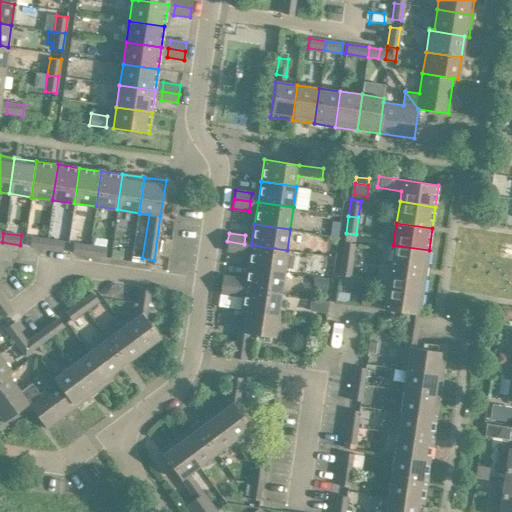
[(30,237),(29,246),(44,249),(46,239),(30,237)]
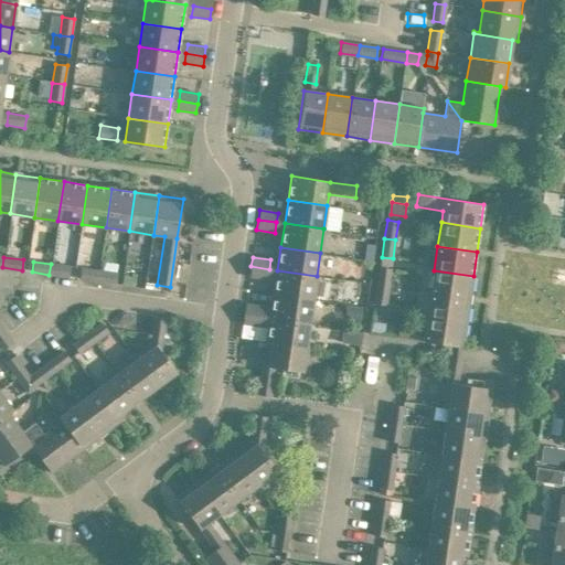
[(70,267),(51,264),(49,275),(68,277),(70,267)]
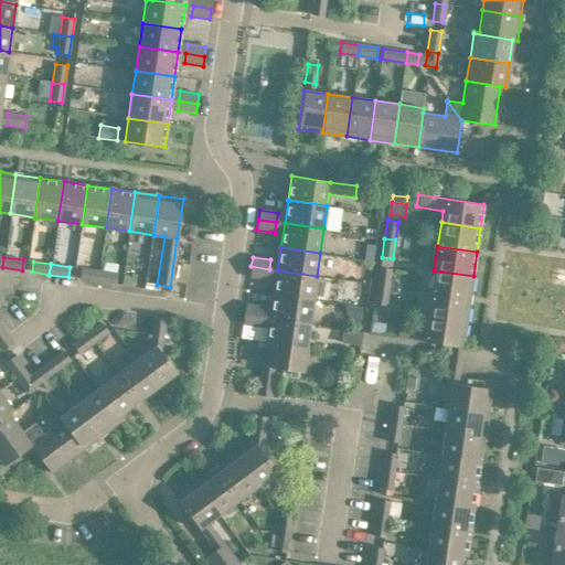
[(269,269),(251,266),(249,277),(268,279),(269,269)]
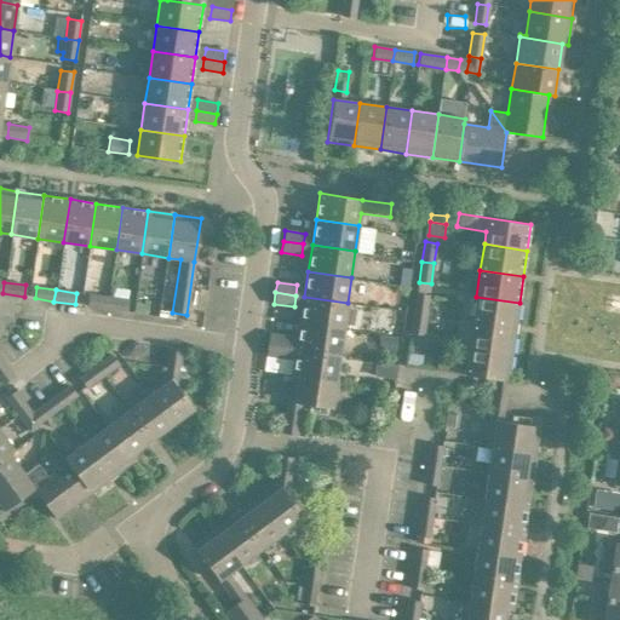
[(418,293),(414,314),(426,315),(430,296),(418,293)]
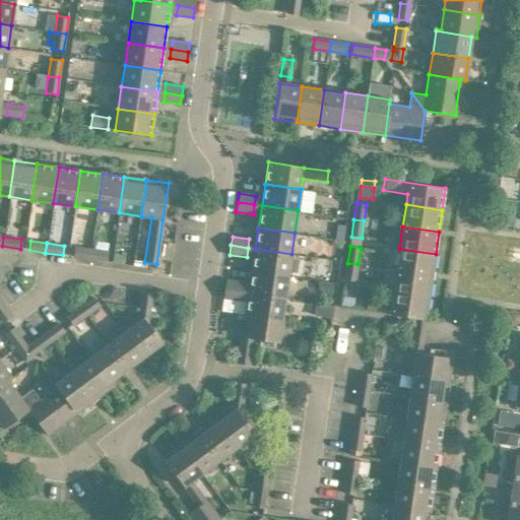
[(89,259),(91,249),(74,247),(73,257),(89,259)]
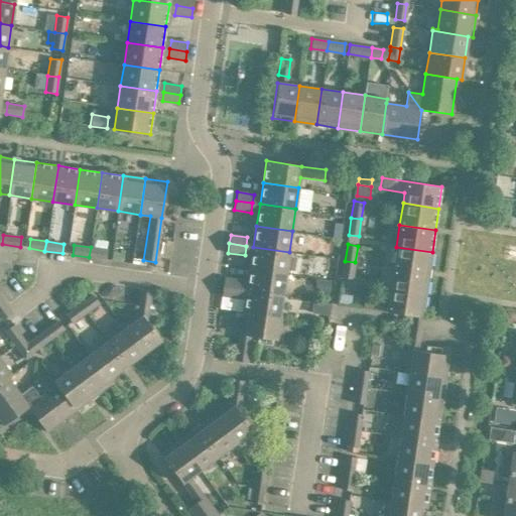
[(107,250),(91,247),(89,257),(106,259),(107,250)]
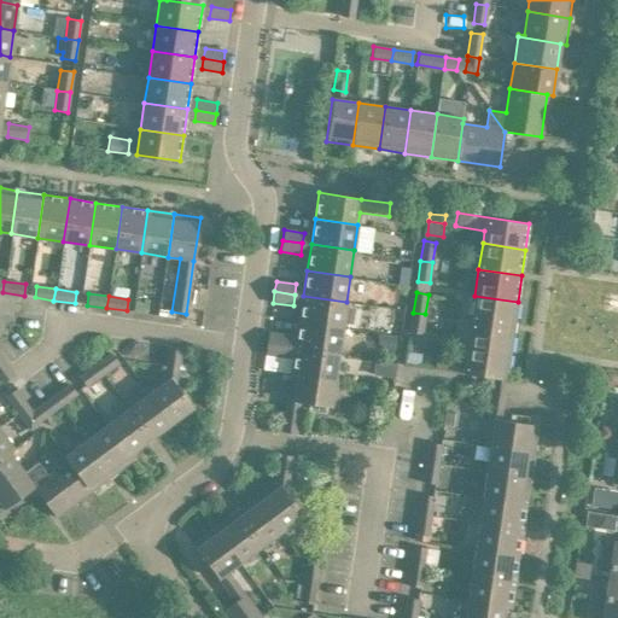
[(303,296),(299,321),(342,328),(347,302),(303,296)]
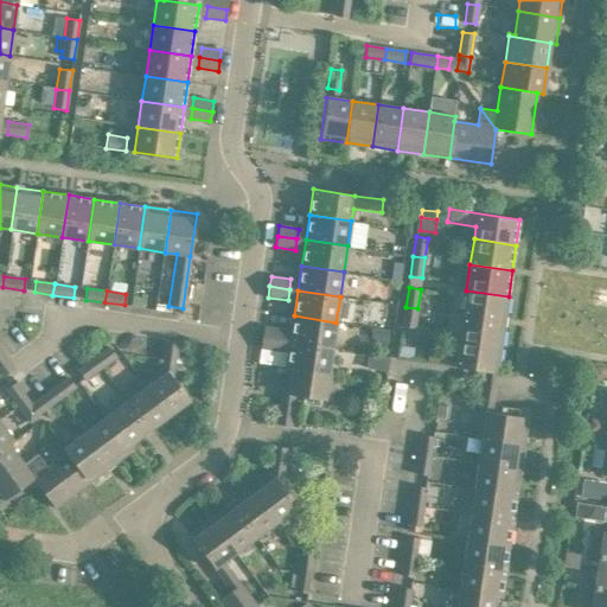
[(509,296),(466,291),(462,315),(504,321),(509,296)]
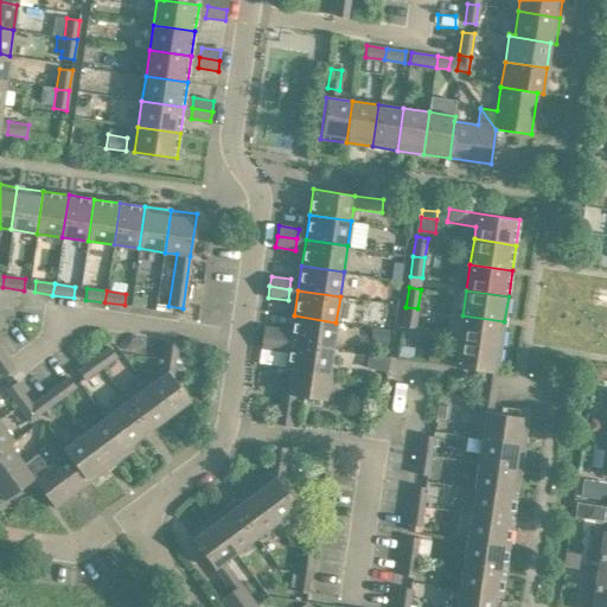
[(417,308),(406,307),(402,326),(415,328),(417,308)]
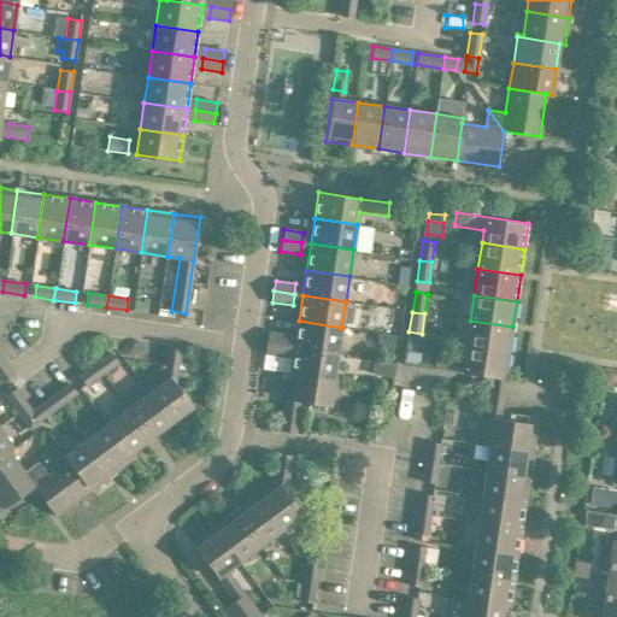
[(299,321),(295,347),(338,353),(341,328),(299,321)]
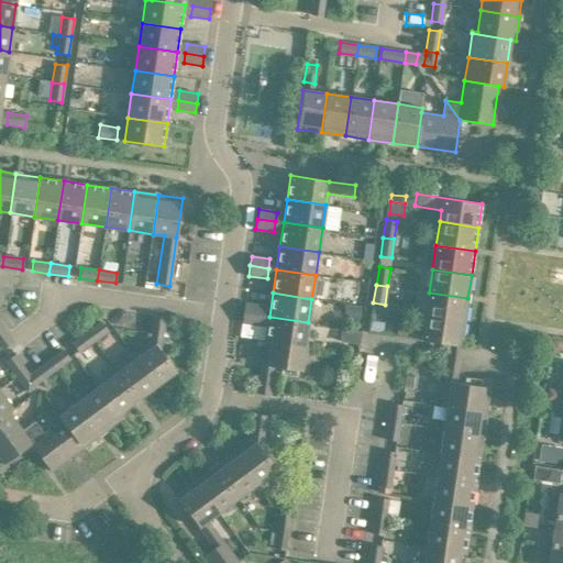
[(429,293),(426,317),(464,322),(467,298),(429,293)]
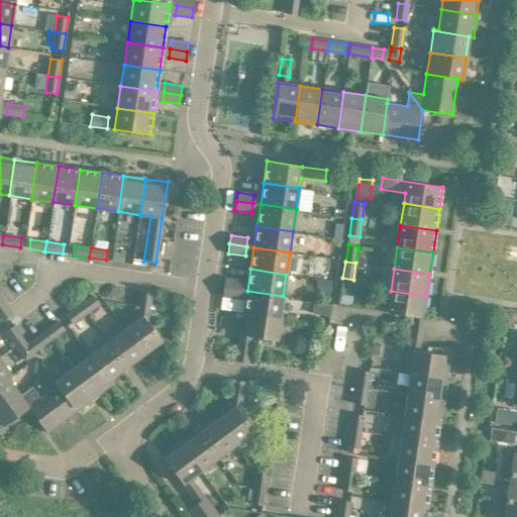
[(241,281),(224,278),(223,287),(240,290),(241,281)]
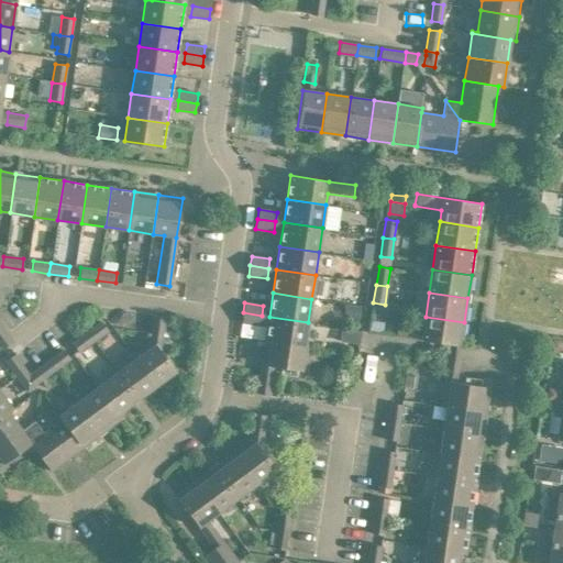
[(243,312),(242,322),(260,326),(262,316),(243,312)]
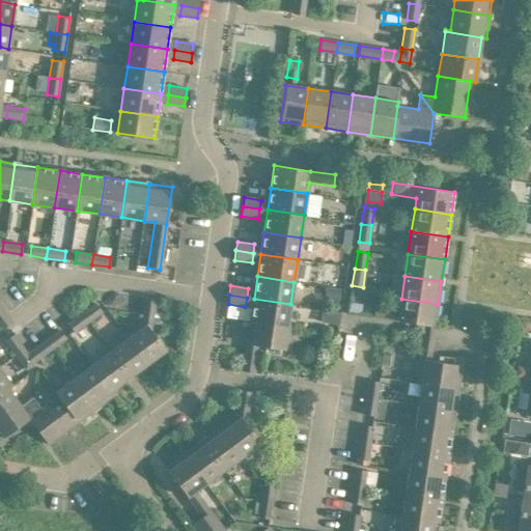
[(145,298),(142,314),(142,315),(152,316),(155,300),(145,298)]
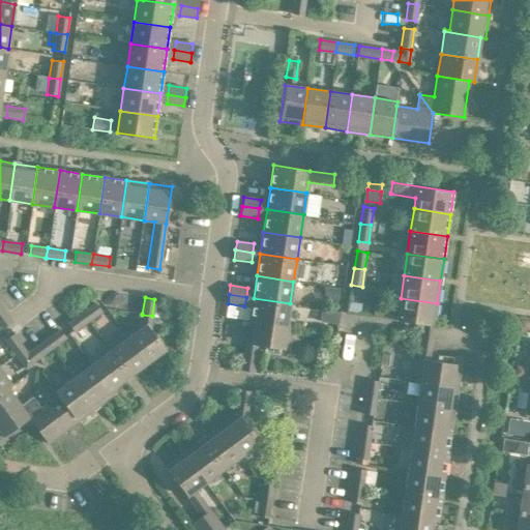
[(254,298),(251,320),(287,325),(290,303),(254,298)]
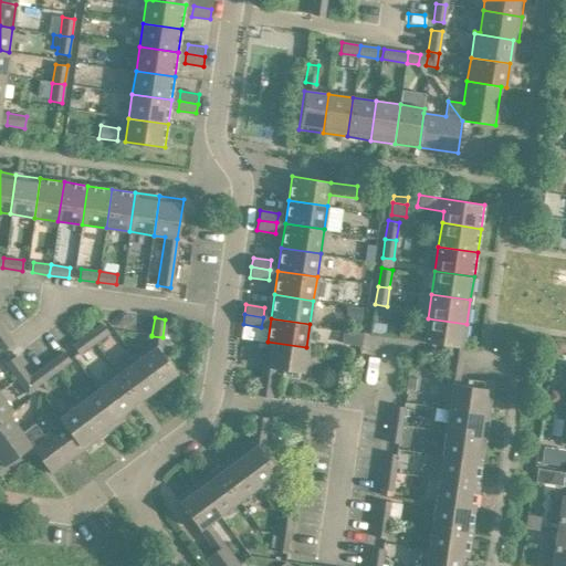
[(467,324),(428,318),(425,342),(463,348),(467,324)]
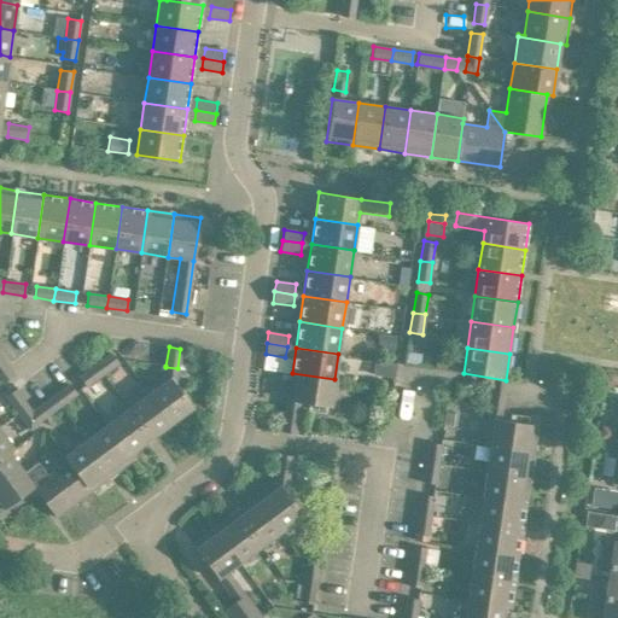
[(111,354),(95,366),(103,374),(118,362),(111,354)]
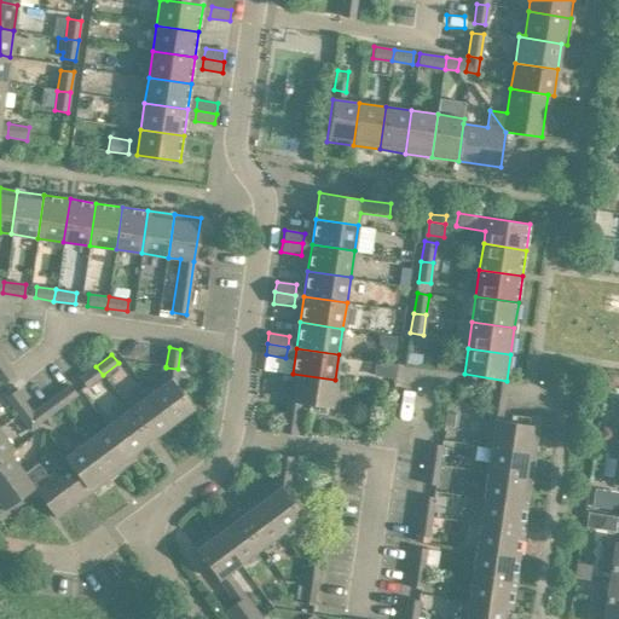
[(437,358),(435,370),(455,372),(457,362),(437,358)]
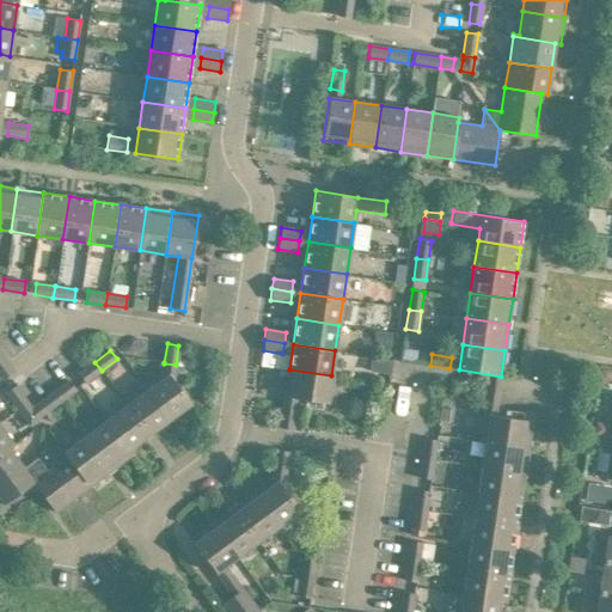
[(0,356),(0,374),(4,379),(13,373),(0,356)]
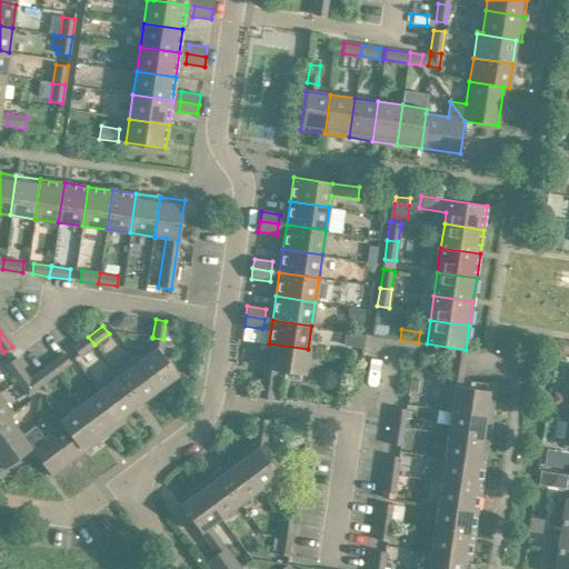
[(88,337),(73,347),(79,356),(95,345),(88,337)]
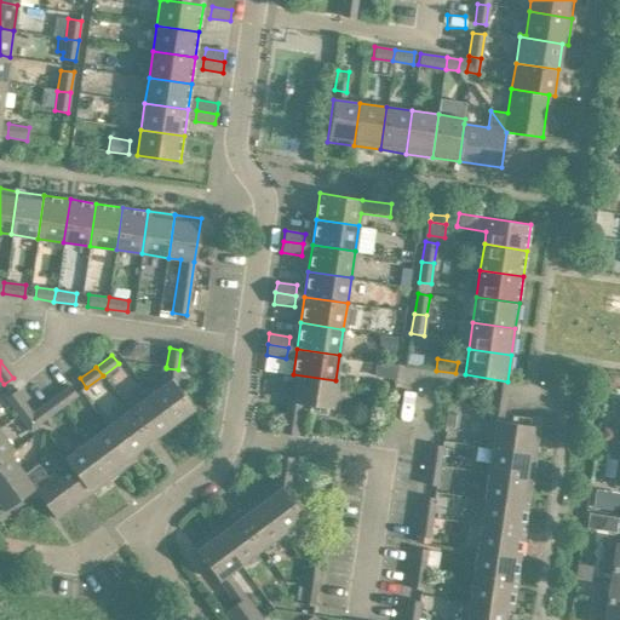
[(167,374),(147,390),(172,425),(194,409),(167,374)]
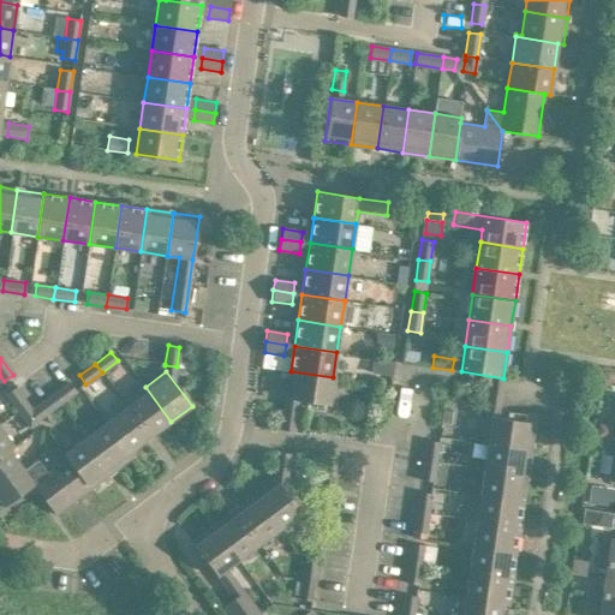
[(333,377),(291,371),(286,399),(308,402),(306,408),(323,411),(324,405),(334,406),(339,377),(333,377)]
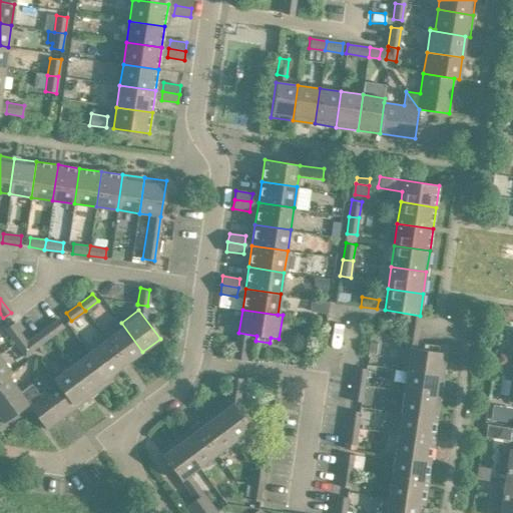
[(58,319),(44,330),(50,337),(63,327),(58,319)]
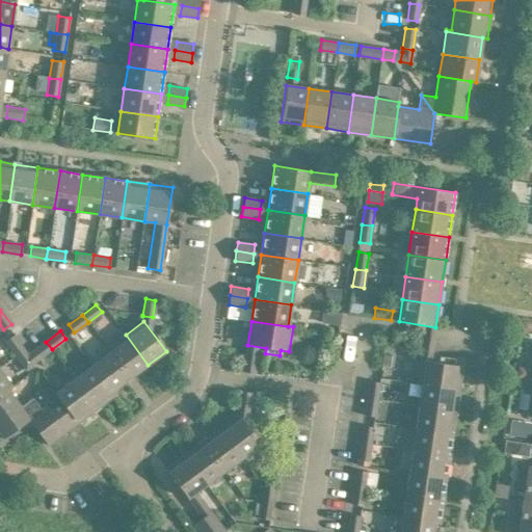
[(425,334),(422,353),(432,354),(434,335),(425,334)]
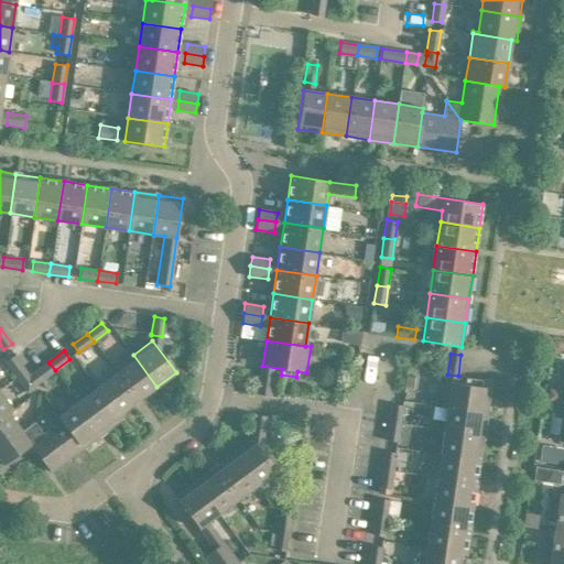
[(25,370),(14,355),(6,361),(17,377),(25,370)]
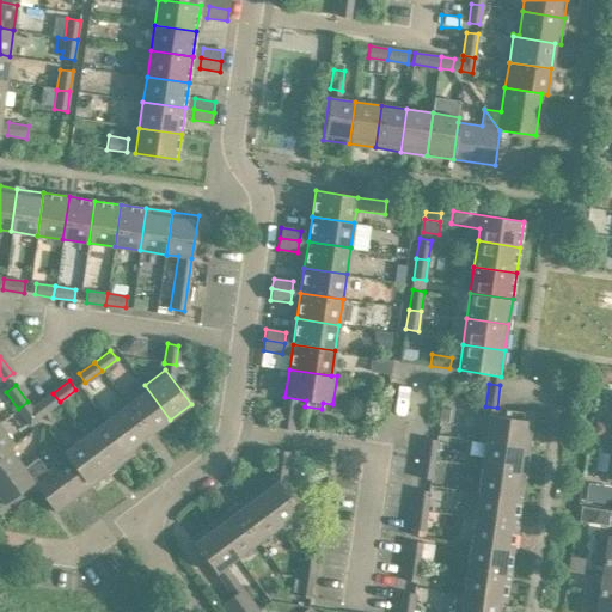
[(145,385),(123,401),(150,435),(170,420),(145,385)]
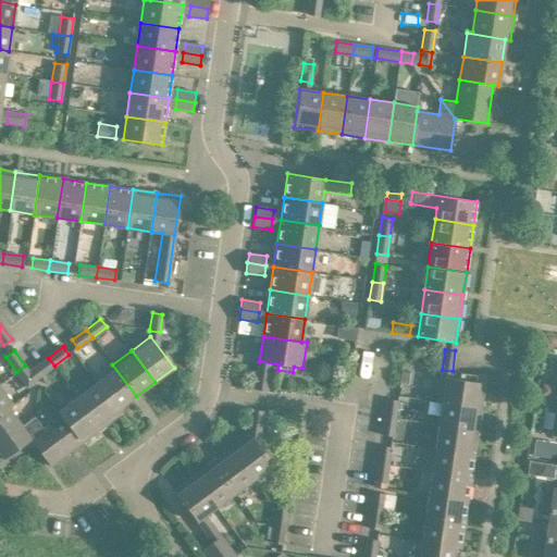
[(48,358),(34,368),(40,376),(54,366),(48,358)]
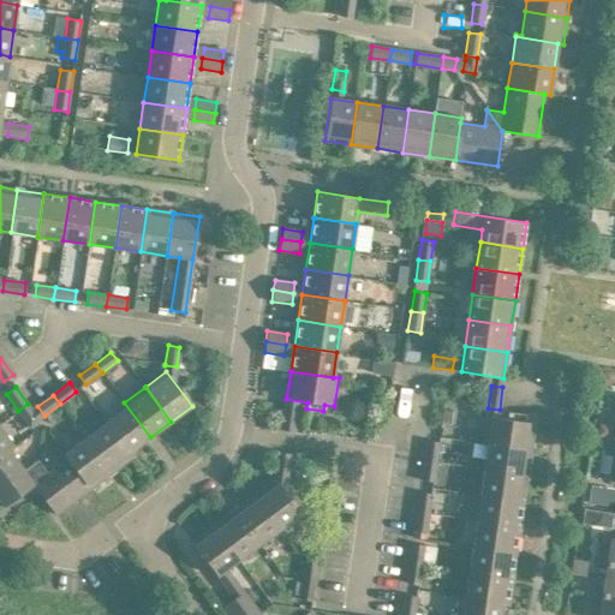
[(150,437),(124,402),(102,419),(106,424),(132,458),(133,457),(130,452),(150,437)]
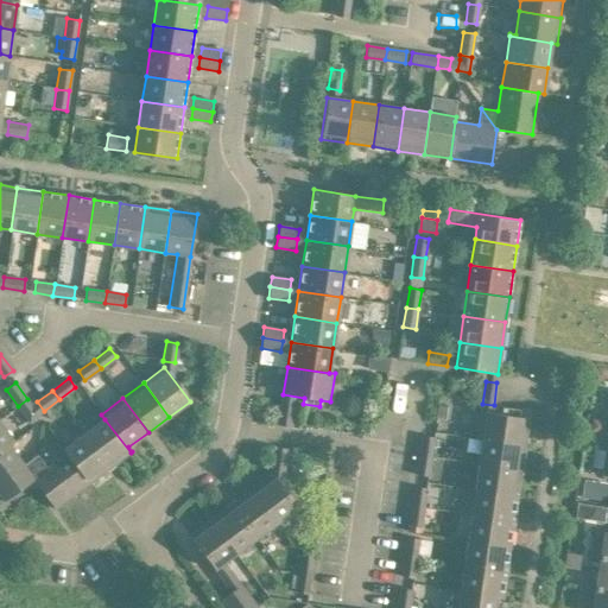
[(27,399),(18,406),(30,422),(39,415),(27,399)]
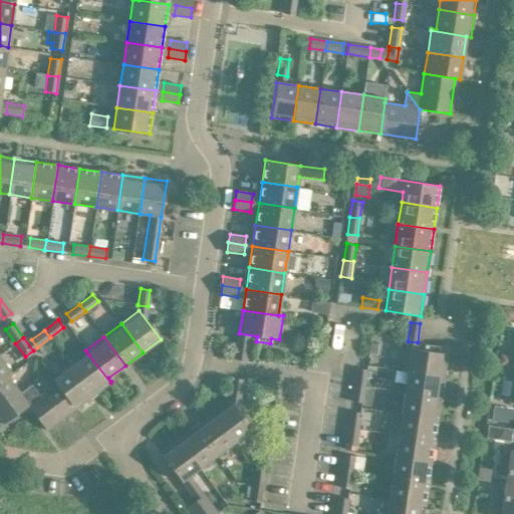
[(404,369),(444,375),(447,353),(407,347),(404,369)]
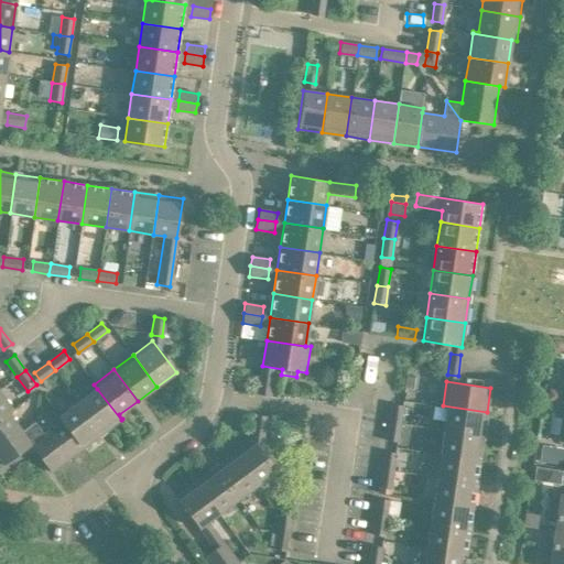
[(121,420),(97,389),(78,402),(101,434),(121,420)]
